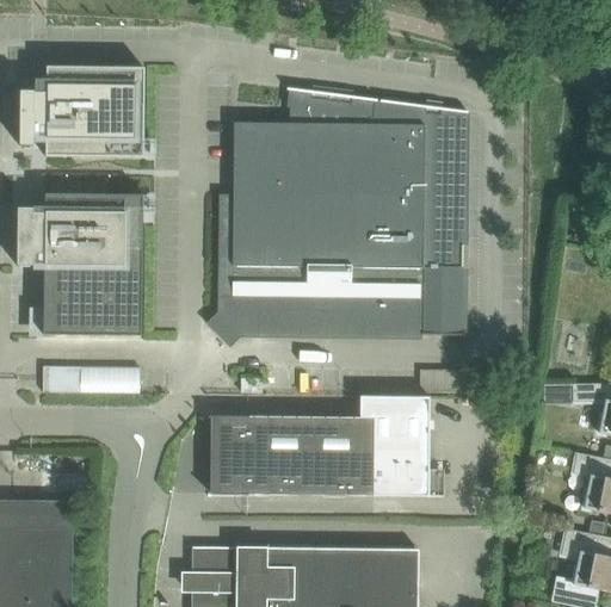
[(47,64),(47,85),(45,91),(35,91),(34,90),(20,90),(19,143),(34,143),(34,142),(45,142),(45,154),(143,155),(144,66),(47,64)]
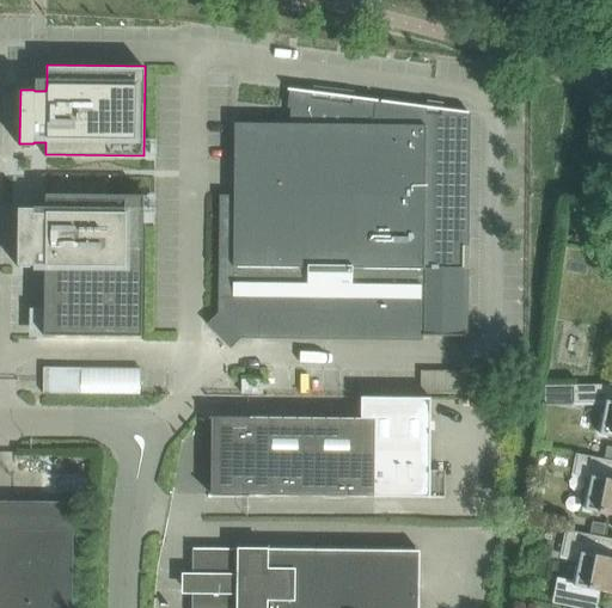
[(291,105),(291,122),(234,121),(233,195),(225,195),(224,269),(423,271),(464,271),(464,266),(464,243),(465,110),(469,111),(469,110),(287,86),(287,87),(289,87),(287,105),(291,105)]
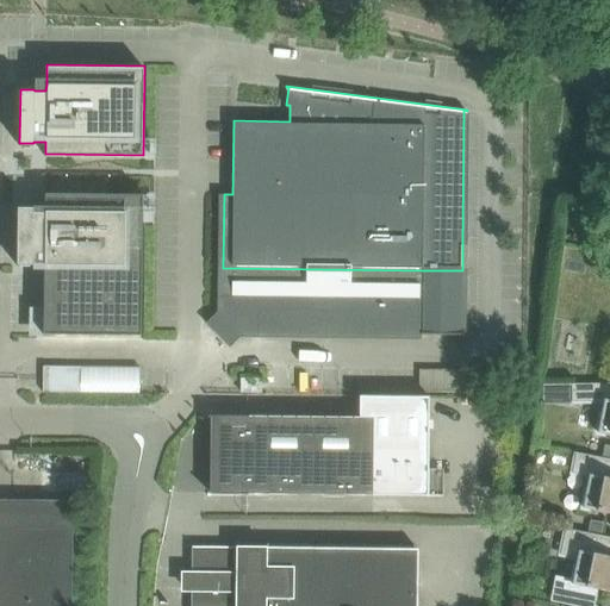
[(44,262),(44,306),(43,332),(141,333),(143,193),(44,192),(44,211),(32,211),(32,206),(18,206),(17,263),(32,263),(32,262),(44,262)]
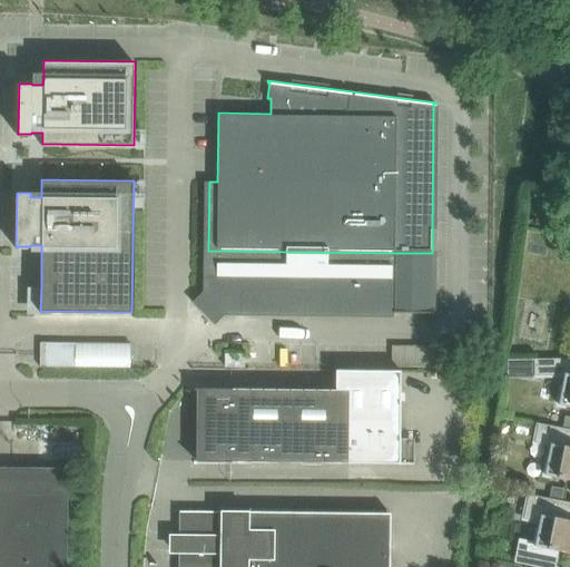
[(215,315),(222,308),(393,310),(393,311),(434,311),(434,310),(431,310),(432,253),(394,253),(208,251),(208,275),(204,275),(204,289),(207,293),(199,300),(215,315)]
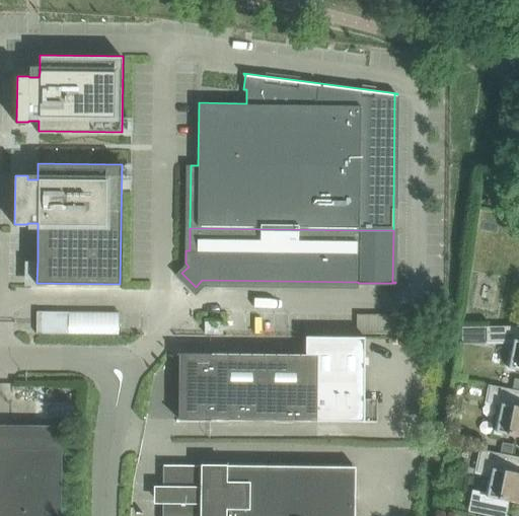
[(359,310),(358,329),(398,330),(398,311),(359,310)]
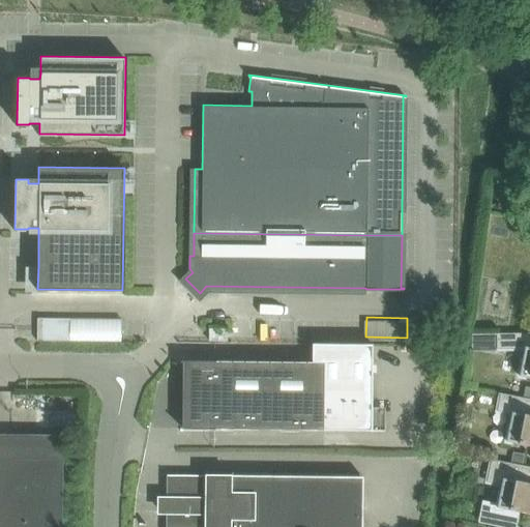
[(227,339),(227,327),(209,327),(209,339),(227,339)]
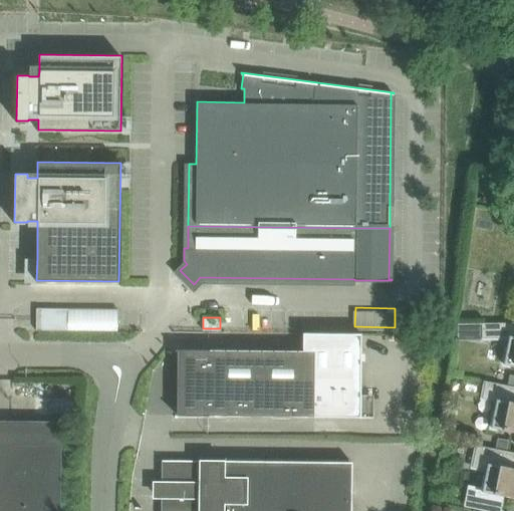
[(513,320),(479,321),(479,322),(482,322),(482,336),(509,336),(503,362),(513,364),(513,320)]
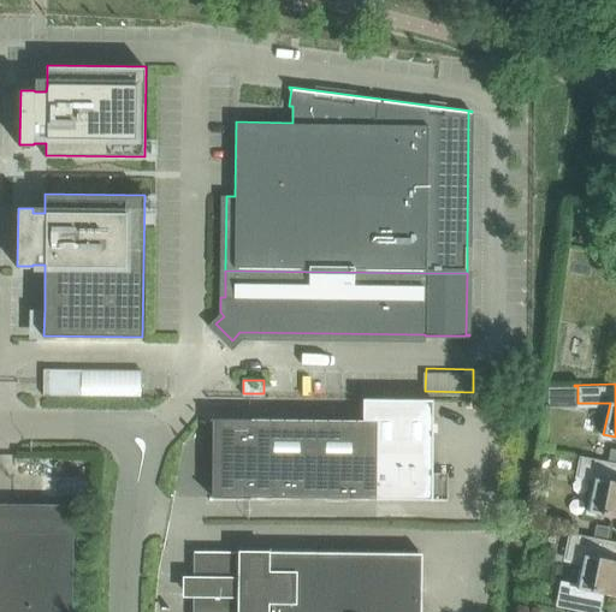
[(362,397),(362,419),(249,417),(215,416),(215,419),(219,419),(218,493),(214,493),(214,495),(375,498),(432,498),(433,398),(362,397)]
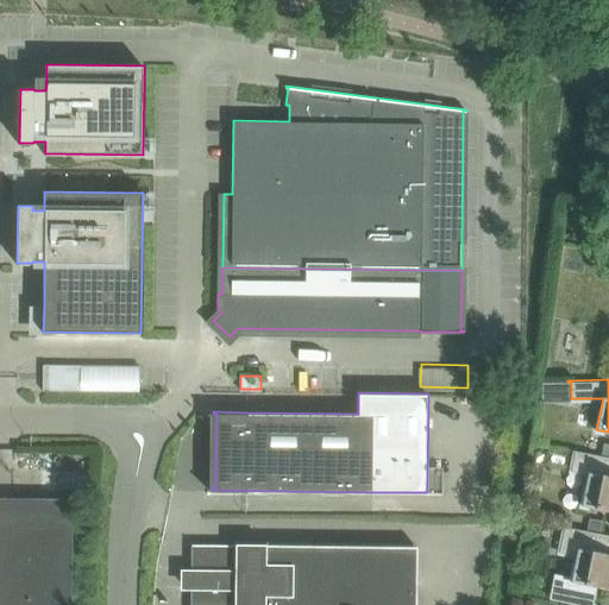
[(575,451),(571,470),(588,473),(582,504),(608,509),(608,455),(602,454),(572,448),(572,451),(575,451)]
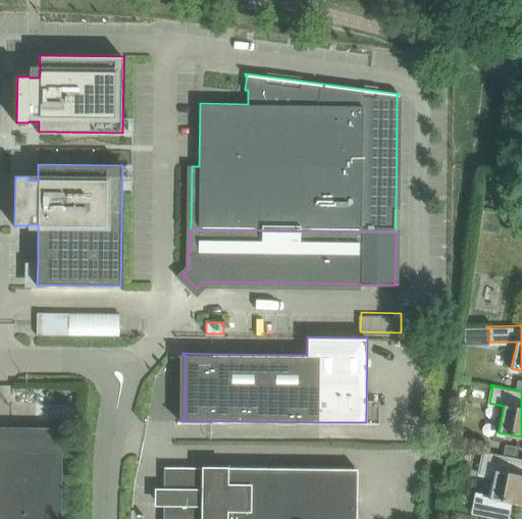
[(0,518),(61,518),(62,444),(20,444),(0,443),(0,518)]
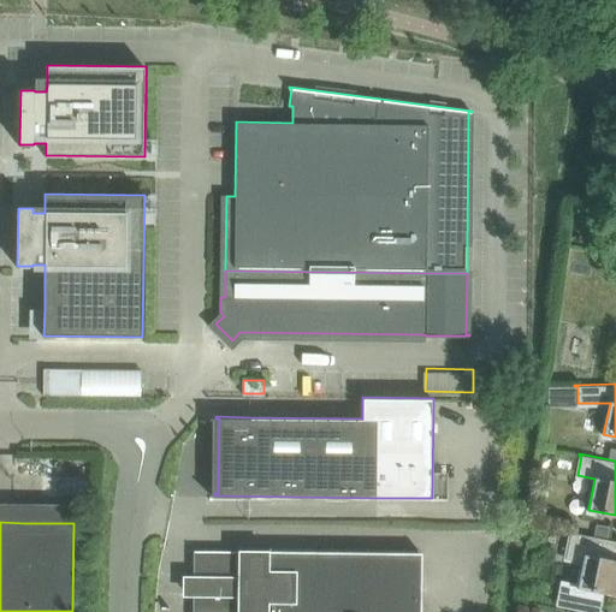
[(594,535),(608,539),(610,526),(597,523),(594,535)]
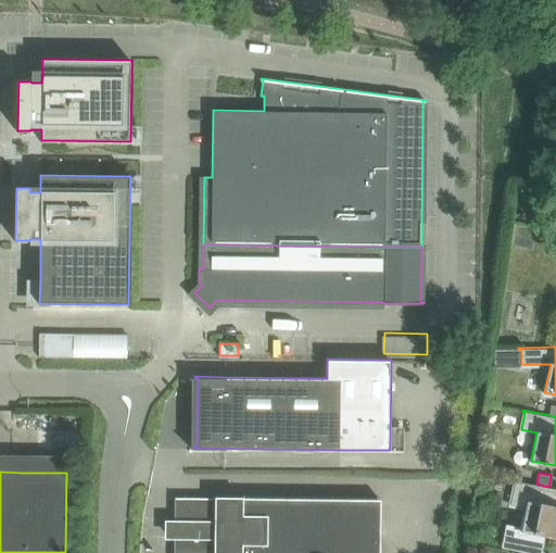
[(515,481),(510,503),(526,506),(522,526),(521,530),(546,536),(555,537),(555,487),(548,487),(536,484),(513,479),(513,480),(515,481)]
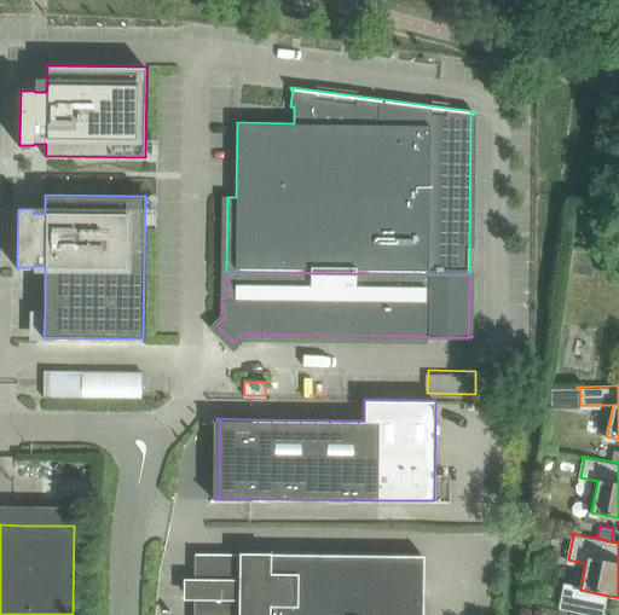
[(423,614),(424,555),(267,552),(267,556),(243,556),(243,552),(242,552),(241,558),(196,558),(196,552),(195,551),(195,581),(187,581),(187,595),(194,595),(194,614),(423,614)]
